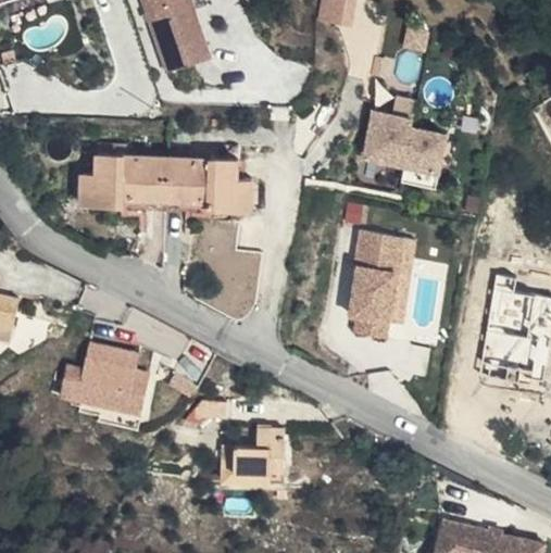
[(189,0),(140,0),(165,74),(210,59),(189,0)]
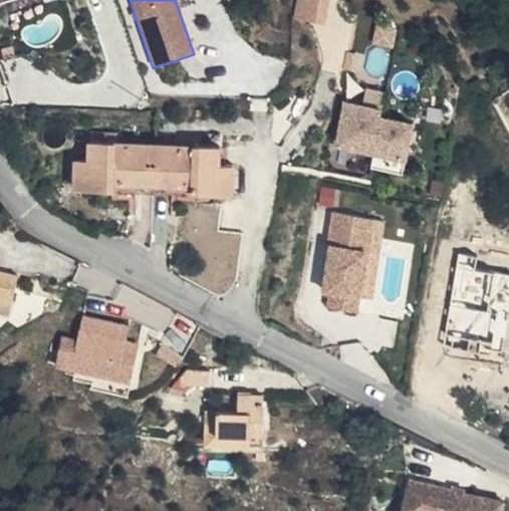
[(291,0),(289,19),(310,23),(313,0),(291,0)]
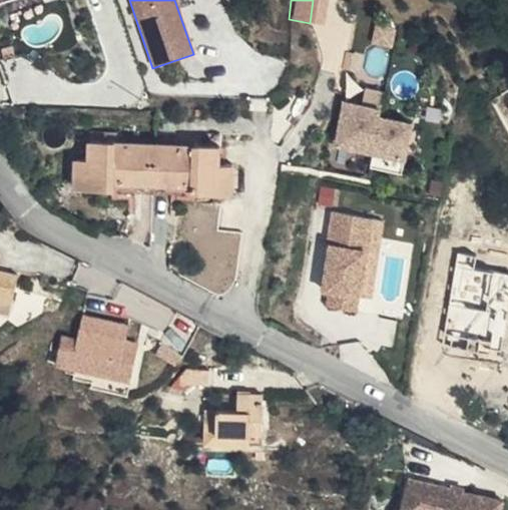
[(391,47),(395,28),(374,24),(371,43),(391,47)]
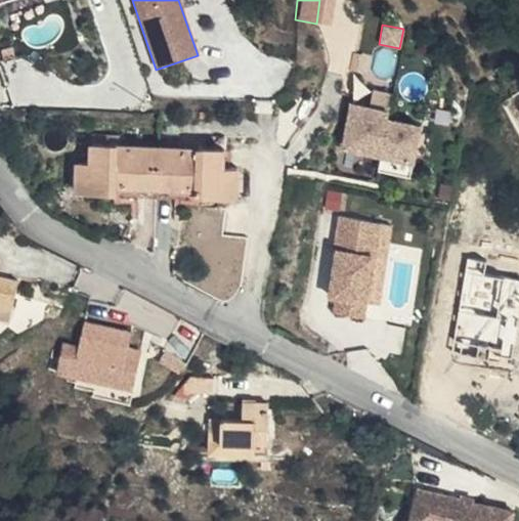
[(341,149),(412,164),(419,127),(386,121),(388,113),(371,110),(350,105),(341,149)]
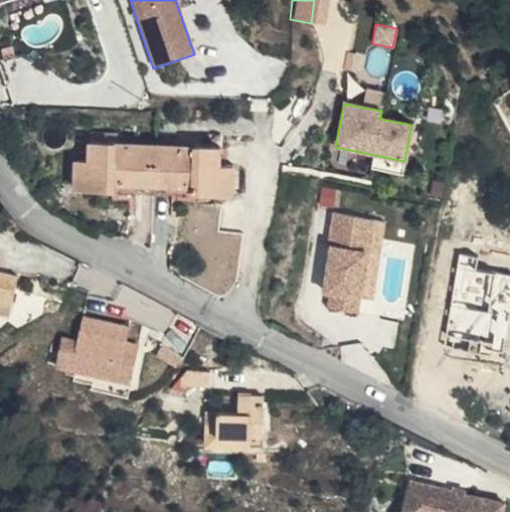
[(201,146),(106,144),(106,160),(73,159),(72,190),(216,194),(217,165),(201,165),(201,146)]
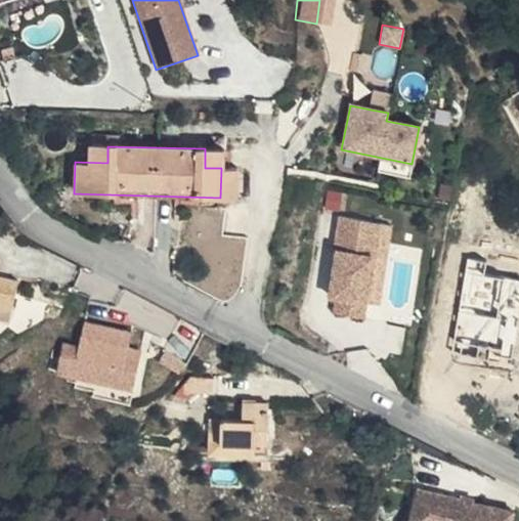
[(412,164),(379,158),(376,172),(408,178),(412,164)]
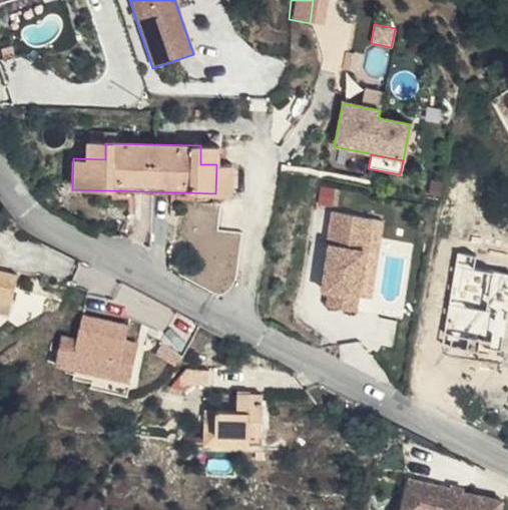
[(330,208),(333,189),(319,187),(316,206),(330,208)]
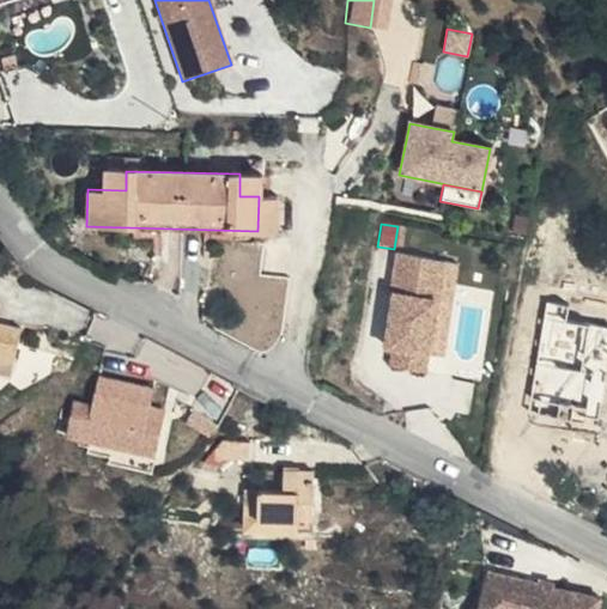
[(455,265),(396,256),(390,296),(393,297),(386,349),(392,351),(389,369),(426,373),(429,354),(442,357),(455,265)]
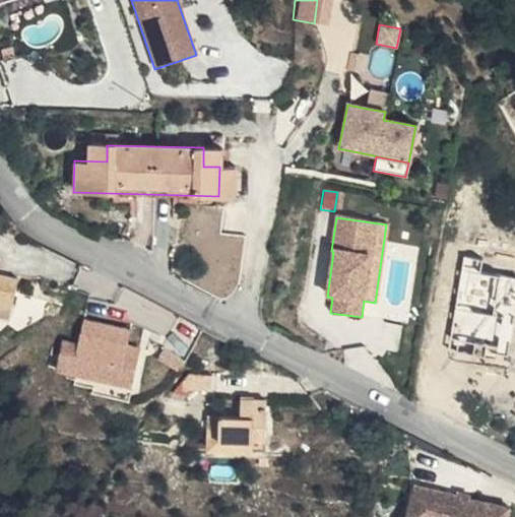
[(0,316),(9,318),(18,278),(0,273),(0,316)]
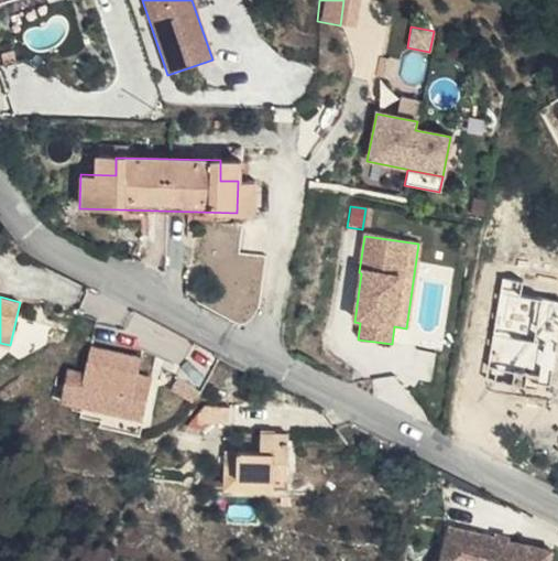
[(66,371),(61,400),(142,416),(146,391),(134,389),(138,375),(140,358),(90,349),(86,375),(66,371)]
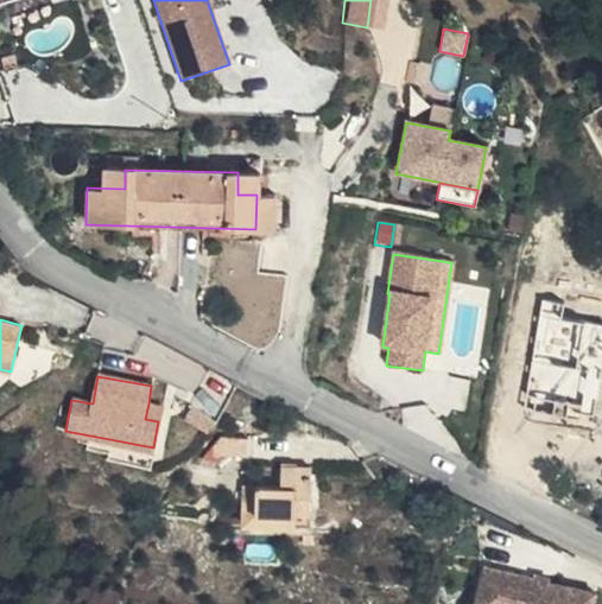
[(145,419),(158,421),(162,406),(149,404),(145,419)]
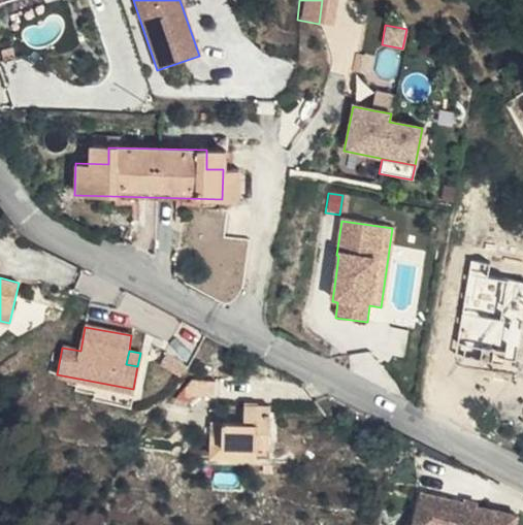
[(270,453),(272,405),(243,404),(243,425),(216,424),(216,452),(270,453)]
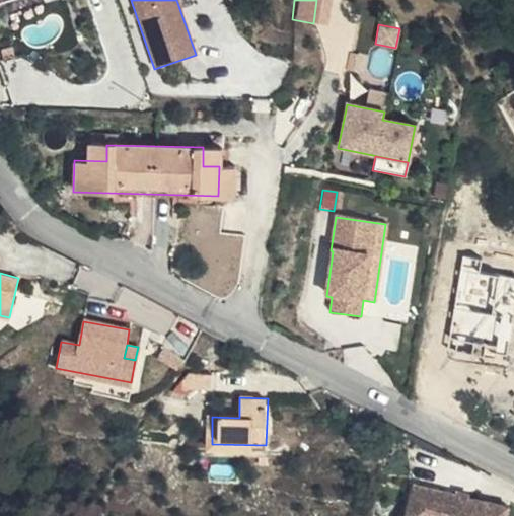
[(212,444),(212,417),(201,417),(200,452),(266,454),(266,445),(212,444)]
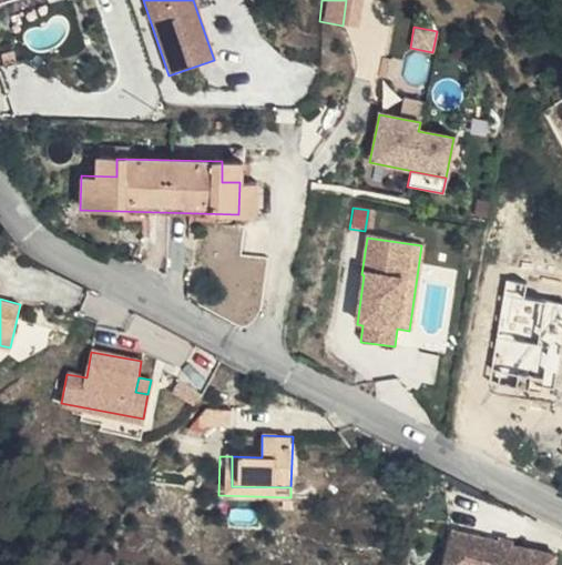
[(553,564),(557,554),(449,531),(442,564),(553,564)]
